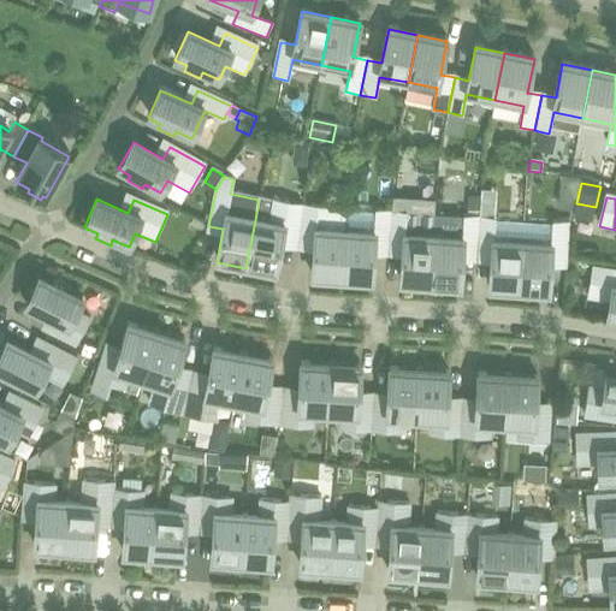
[(282,241),(298,243),(302,207),(273,202),(270,223),(255,220),(246,268),(276,273),(282,241)]
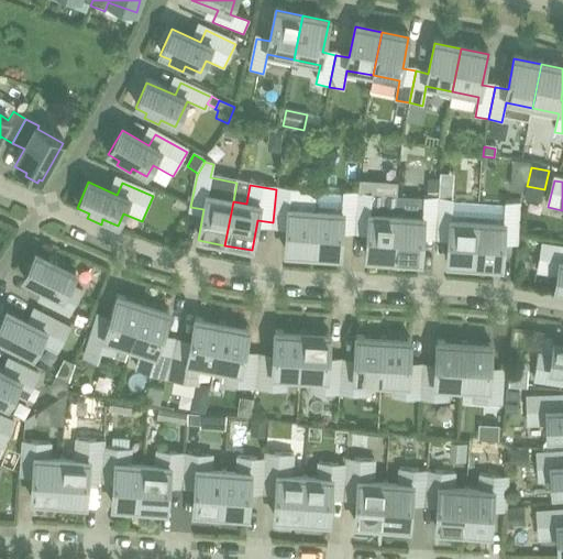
[(317,193),(276,189),(273,222),(287,223),(285,255),(312,256),(317,193)]
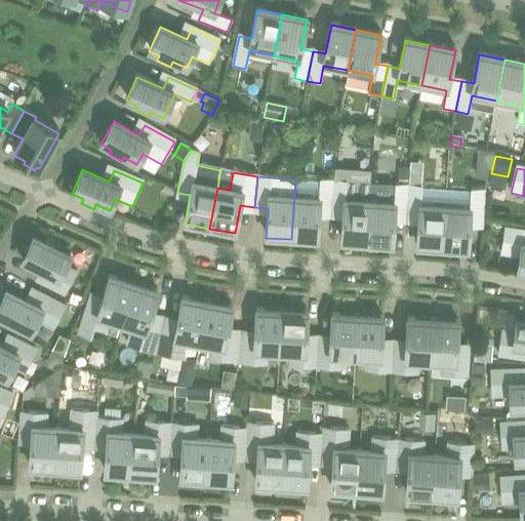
[(295,179),(291,239),(317,241),(319,211),(331,212),(333,182),(321,181),(319,199),(294,198),(295,179)]
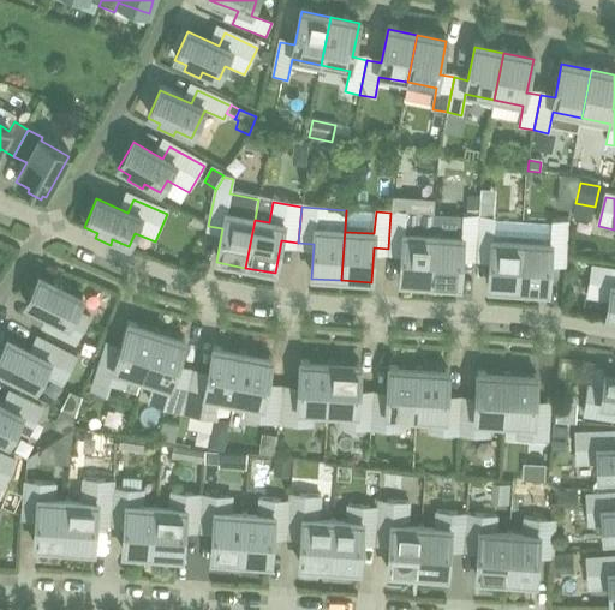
[(400,283),(430,286),(433,238),(404,235),(405,214),(390,213),(388,249),(402,250),(400,283)]
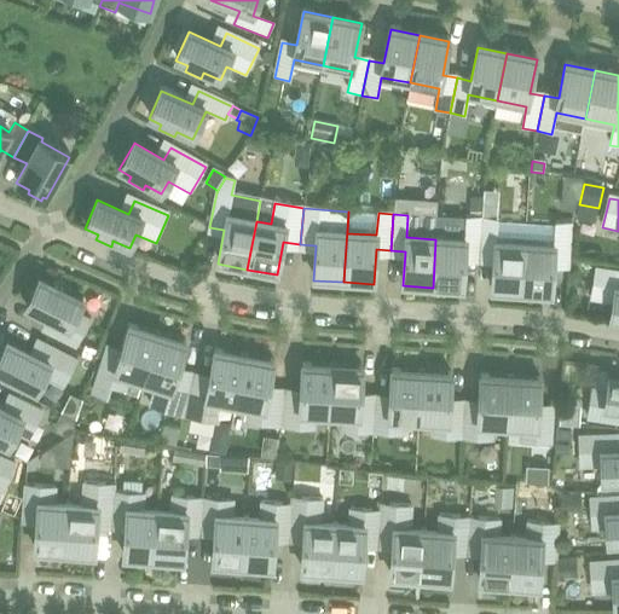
[(464,255),(479,256),(482,220),(467,219),(466,241),(435,239),(433,288),(463,290),(464,255)]
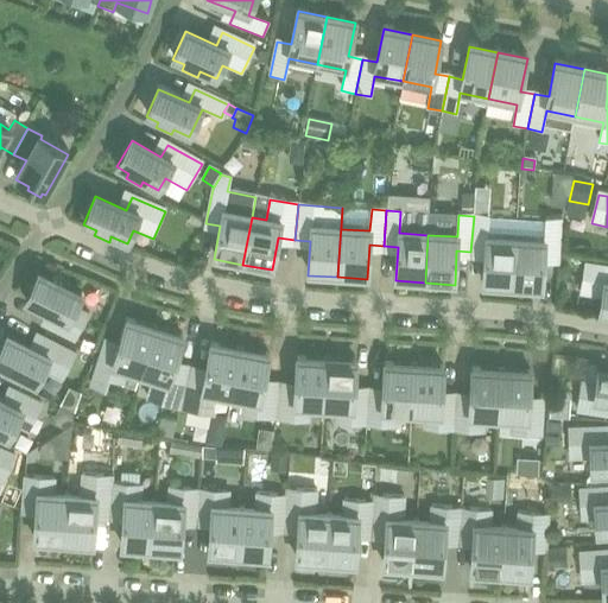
[(482,286),(512,289),(515,241),(487,239),(488,217),(474,216),(470,252),(485,253),(482,286)]
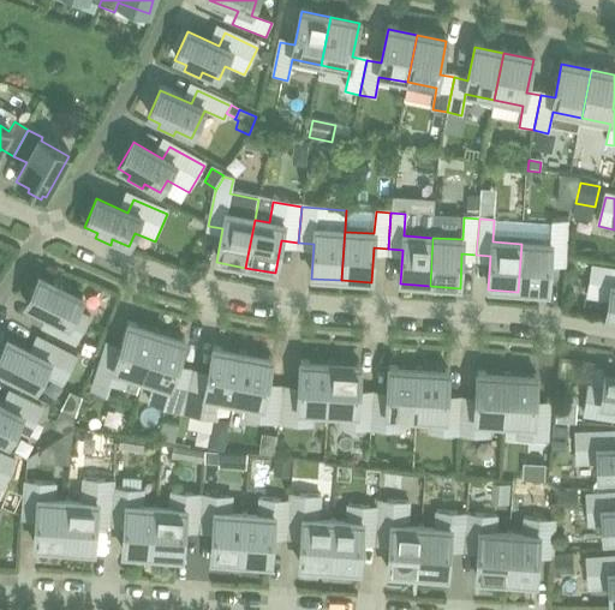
[(550,245),(521,244),(518,292),(548,294),(550,259),(565,261),(567,225),(553,223),(550,245)]
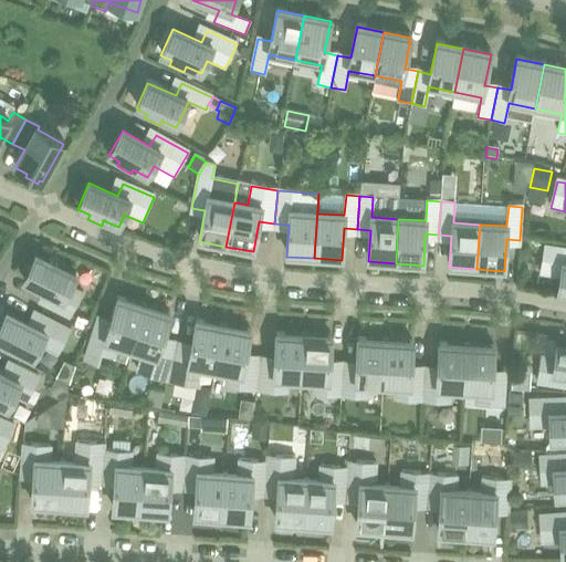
[(565,251),(545,248),(541,276),(561,279),(557,292),(565,293),(565,251)]
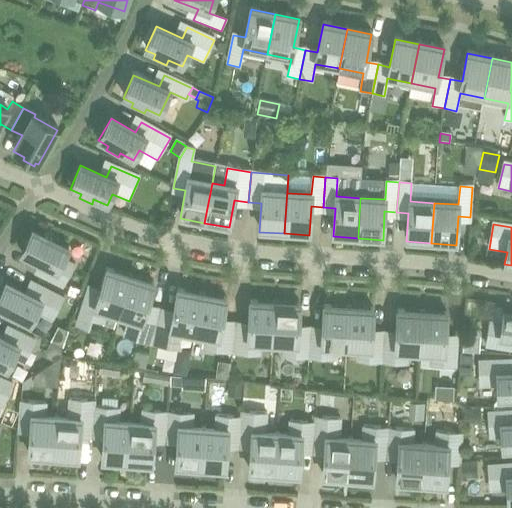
[(74,266),(63,260),(68,249),(55,243),(57,238),(45,232),(43,236),(32,231),(21,254),(46,267),(41,278),(62,288),(74,266)]
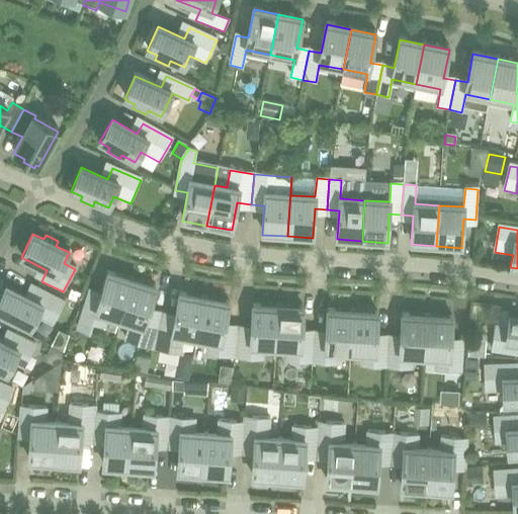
[(107,274),(101,293),(99,302),(87,297),(80,321),(104,329),(108,317),(119,320),(132,281),(107,274)]
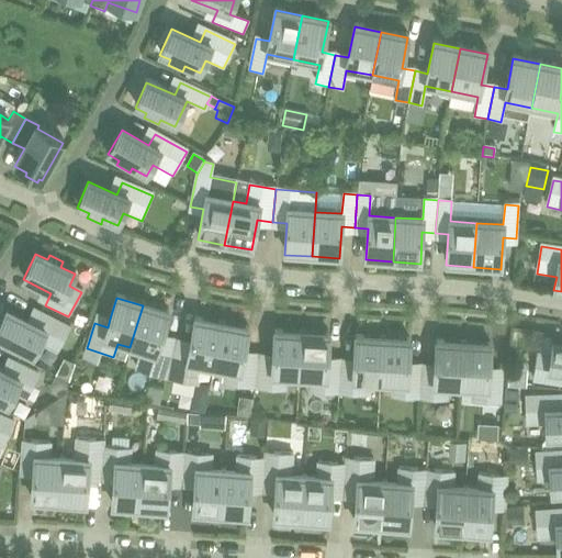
[(169,314),(143,305),(130,347),(142,352),(136,370),(164,379),(173,348),(159,344),(169,314)]
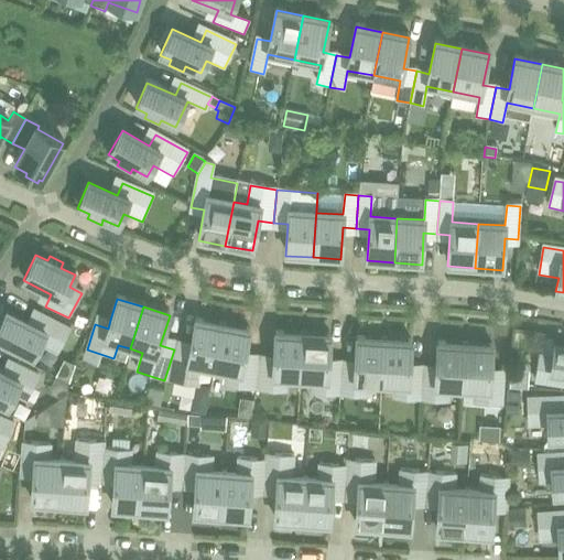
[(80,310),(75,326),(86,331),(91,313),(80,310)]
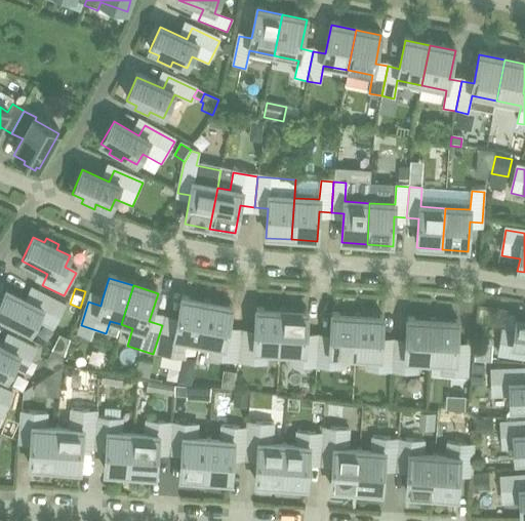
[(32,305),(21,298),(6,291),(0,302),(0,317),(4,320),(2,324),(15,331),(17,326),(31,333),(37,322),(47,327),(59,305),(37,293),(32,305)]
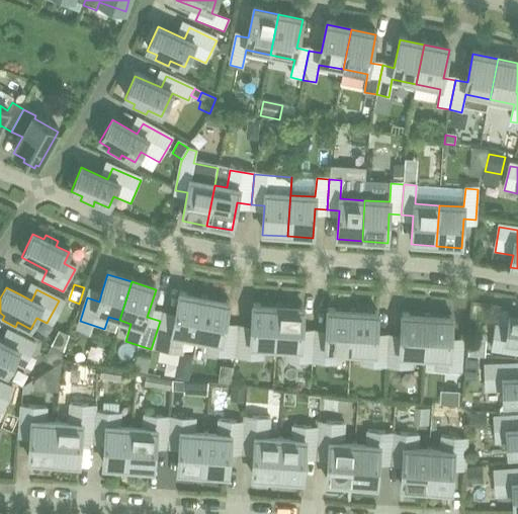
[(174,323),(160,321),(151,349),(182,355),(185,338),(196,340),(204,300),(179,294),(174,323)]
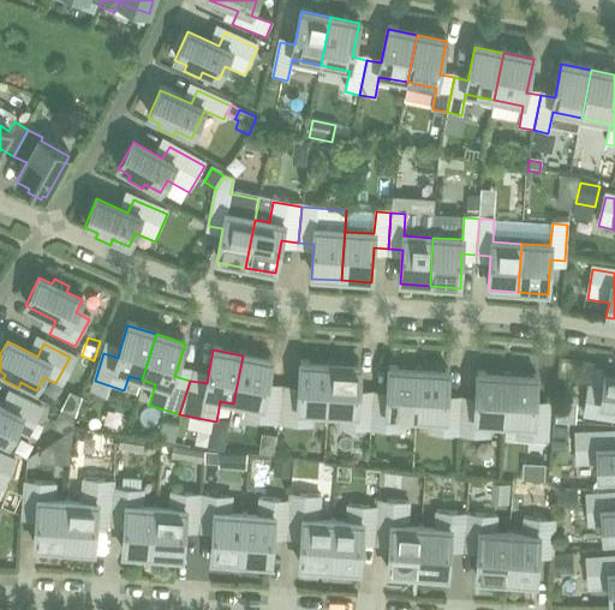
[(266,395),(267,384),(272,362),(243,356),(233,404),(248,406),(245,420),(279,426),(281,398),(266,395)]
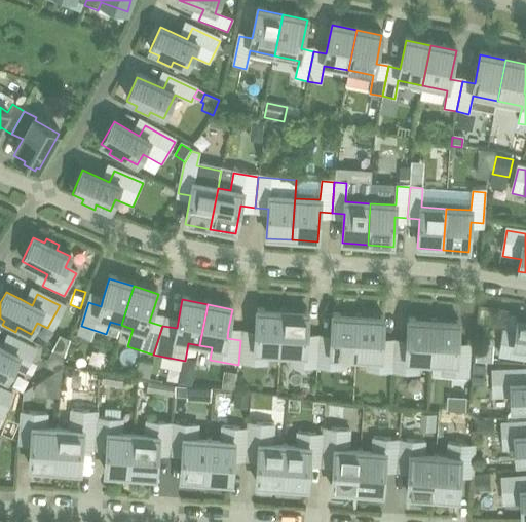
[(268,353),(278,355),(282,313),(257,311),(255,341),(240,340),(238,365),(267,367),(268,353)]
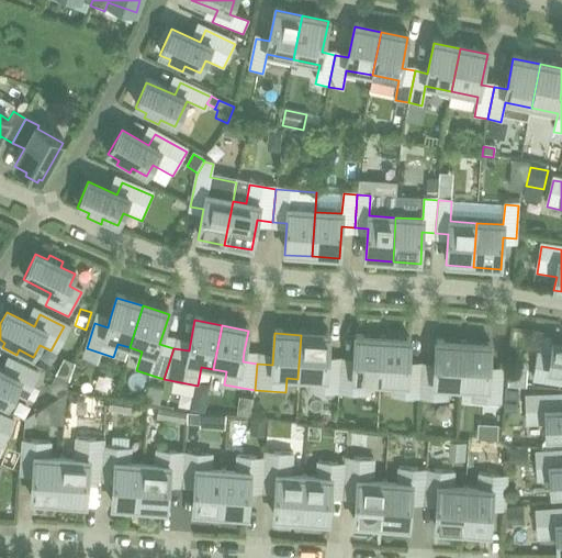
[(311,393),(337,394),(339,368),(327,368),(329,336),(301,335),(298,379),(312,380),(311,393)]
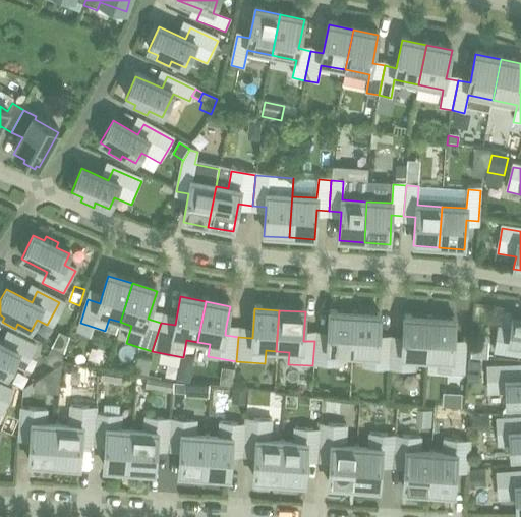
[(340,355),(351,355),(353,314),(330,313),(328,342),(314,341),(312,365),(340,367),(340,355)]
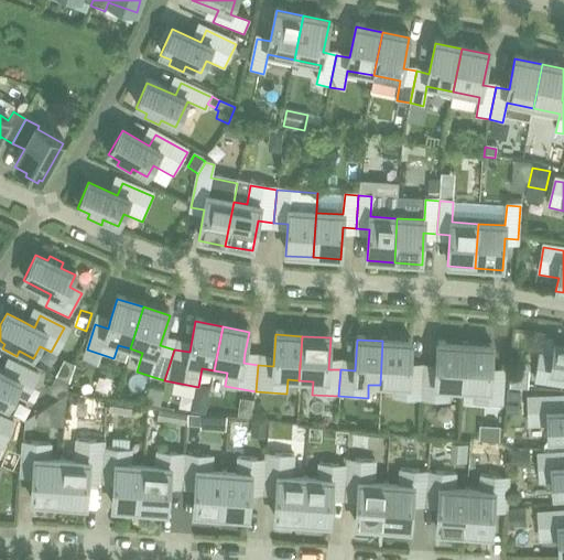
[(393,399),(420,401),(421,375),(410,374),(411,343),(382,341),(380,385),(394,386),(393,399)]
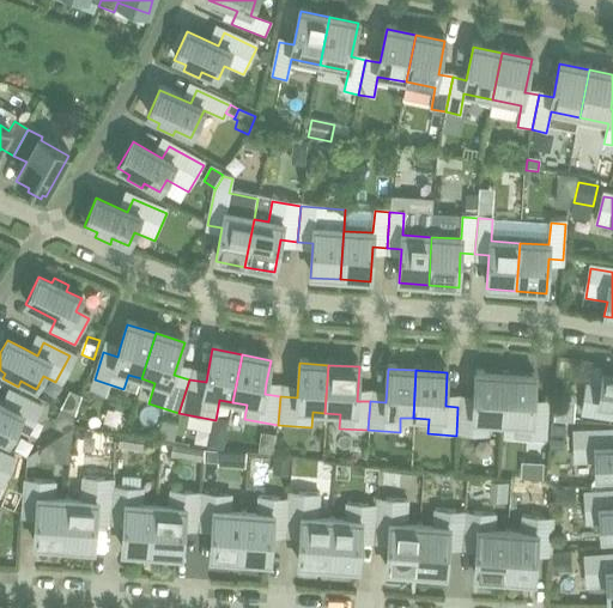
[(489,423),(501,424),(504,376),(475,374),(474,408),(457,407),(456,436),(487,437),(489,423)]
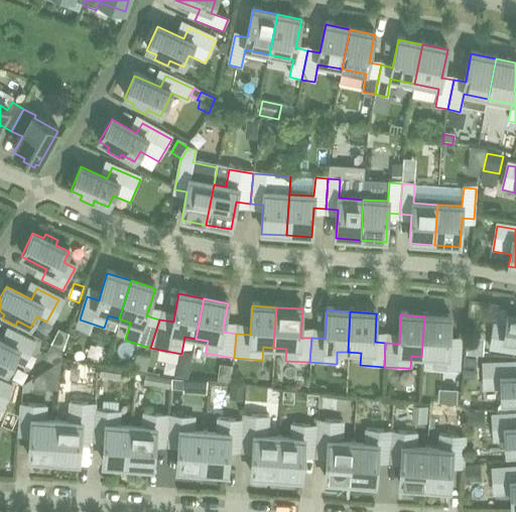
[(515,343),(515,316),(508,315),(506,328),(494,326),(490,351),(514,355),(515,343)]
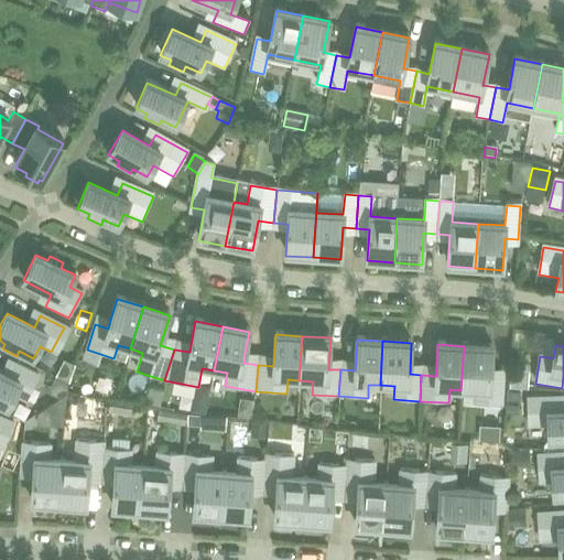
[(492,347),(464,346),(461,390),(475,391),(475,405),(502,406),(503,379),(490,379),(492,347)]
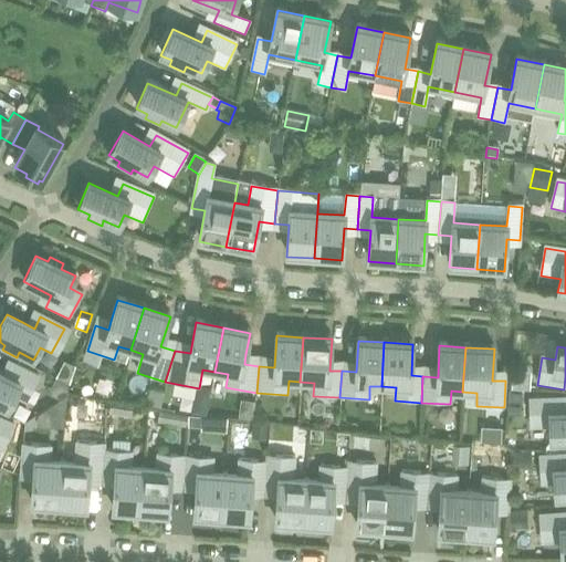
[(9,378),(0,374),(0,405),(8,409),(13,397),(25,404),(39,378),(14,366),(9,378)]
